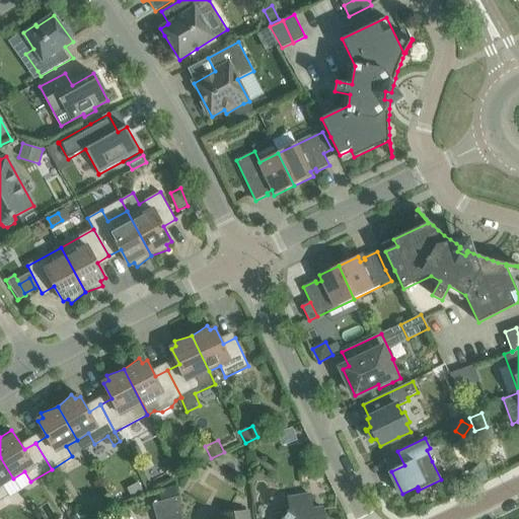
[(13,478),(0,457),(0,501),(9,496),(3,486),(13,478)]
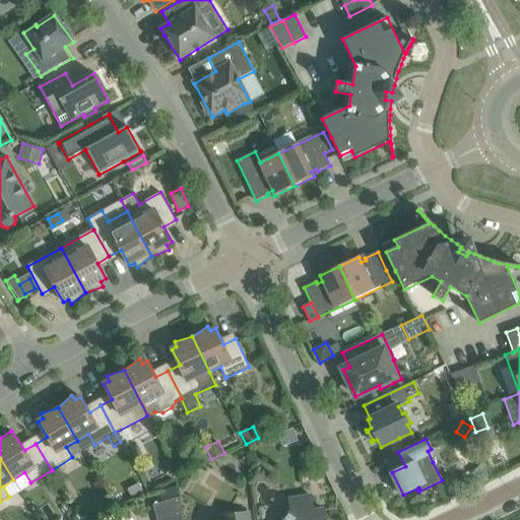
[(139,483),(127,490),(132,499),(144,493),(139,483)]
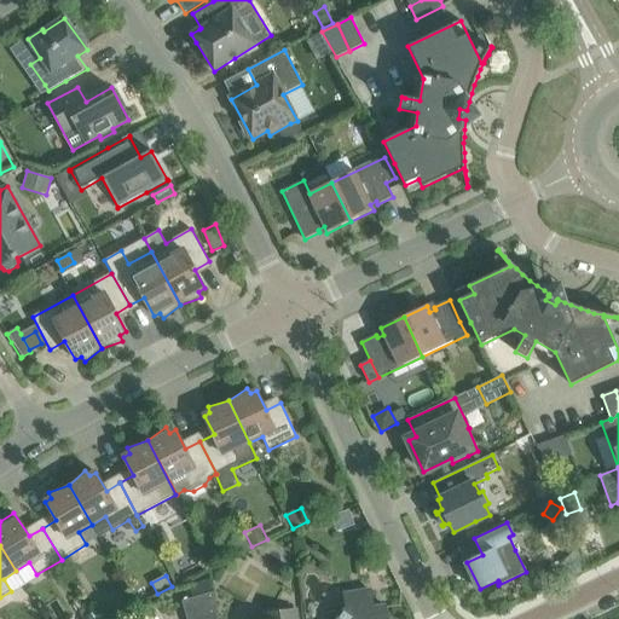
[(217,618),(217,613),(213,593),(209,582),(190,586),(192,599),(181,602),(186,618),(217,618)]
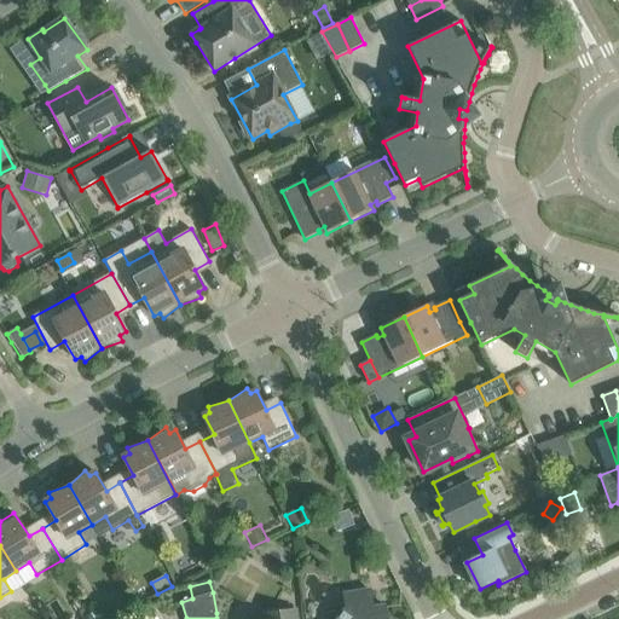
[(388,618),(386,607),(375,609),(371,591),(348,595),(343,596),(346,609),(337,618),(388,618)]
